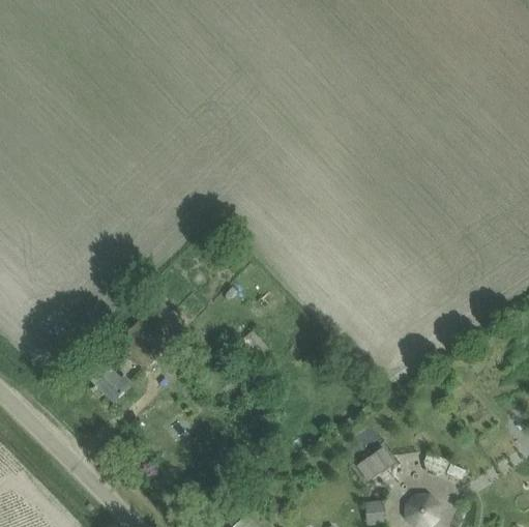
[(264,351),(250,332),(241,338),(256,357),(264,351)]
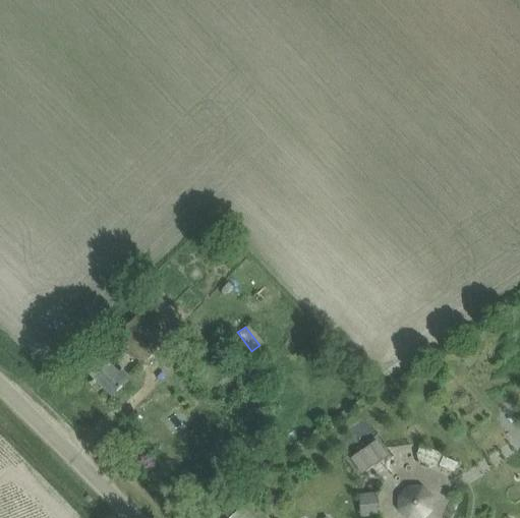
[(118,370),(99,351),(84,366),(111,394),(129,376),(122,367),(118,370)]
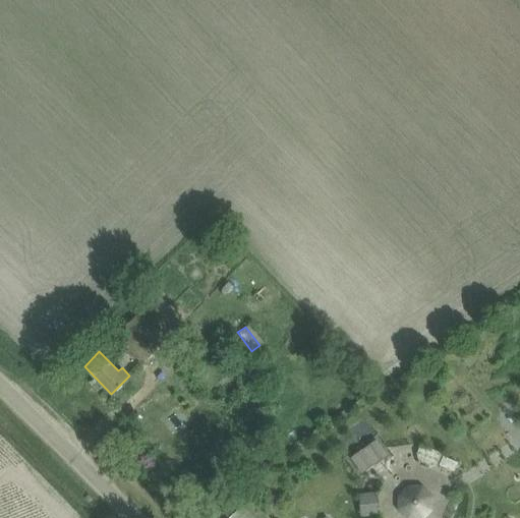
[(377,438),(350,457),(361,472),(388,453),(377,438)]
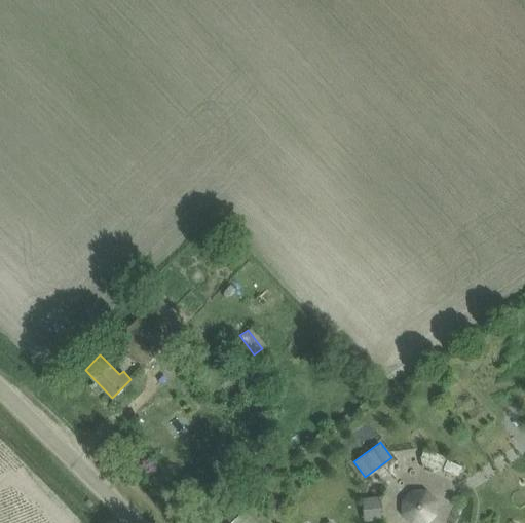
[(443,457),(424,449),(420,458),(422,463),(434,469),(439,467),(443,457)]
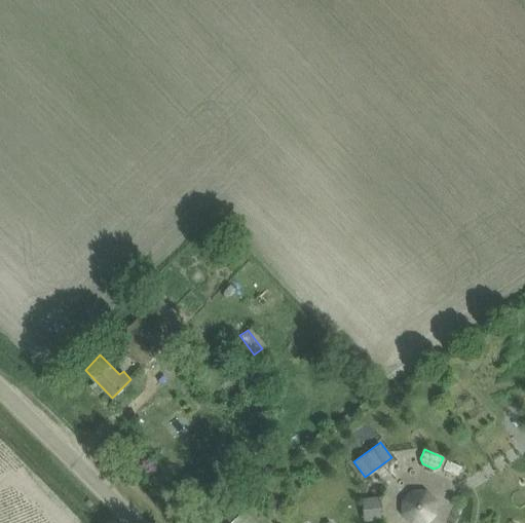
[(421,522),(423,522),(436,512),(413,487),(400,499),(421,522)]
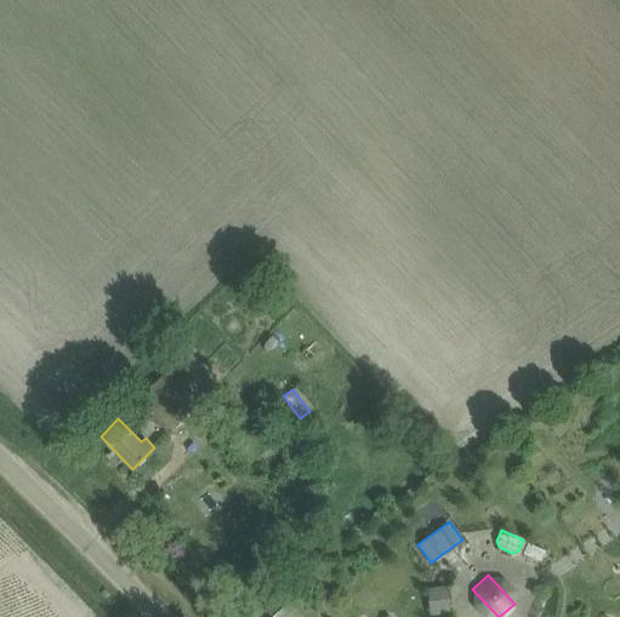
[(445,613),(444,584),(427,586),(428,615),(445,613)]
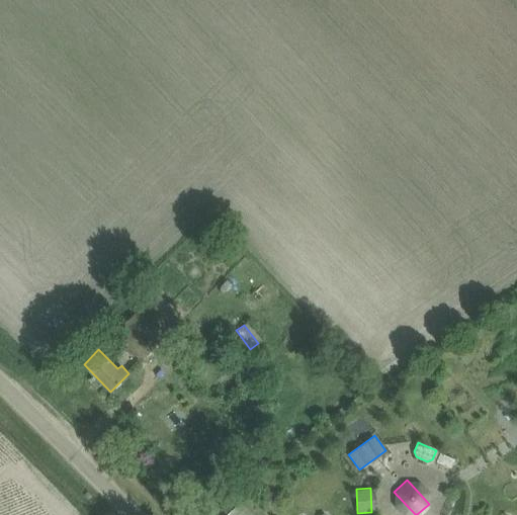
[(256,514),(242,500),(227,514),(256,514)]
